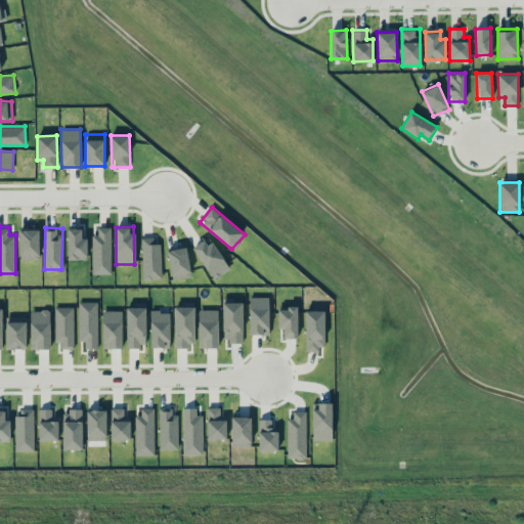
[(112,227),(98,227),(98,234),(93,234),(92,273),(111,273),(112,227)]
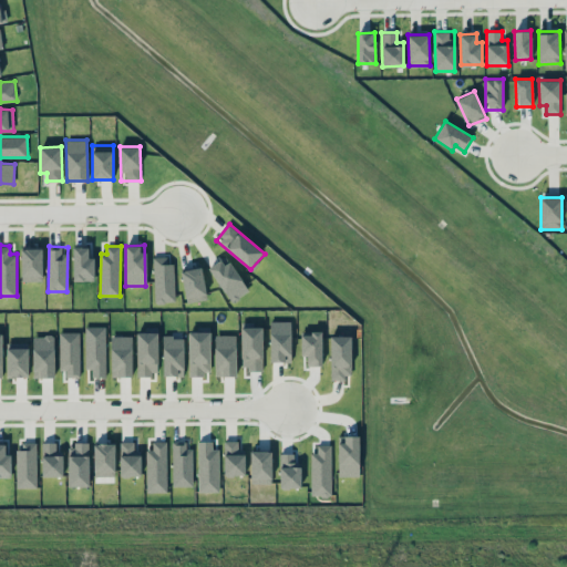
[(73,280),(94,280),(94,257),(89,257),(89,247),(73,247),(73,280)]
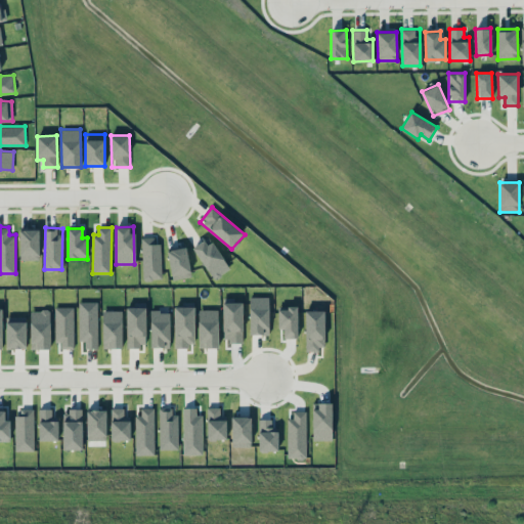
[(39,229),(19,229),(20,259),(40,259),(39,229)]
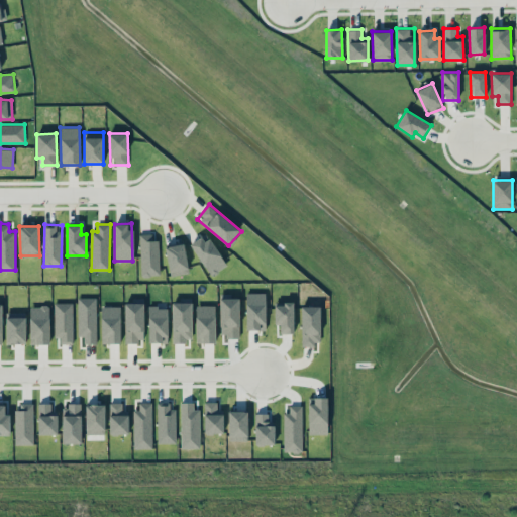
[(159,275),(158,233),(139,233),(141,276),(159,275)]
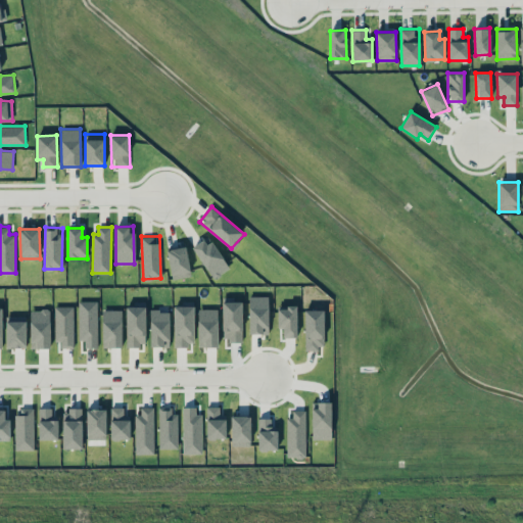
[(208,236),(192,247),(214,279),(229,268),(208,236)]
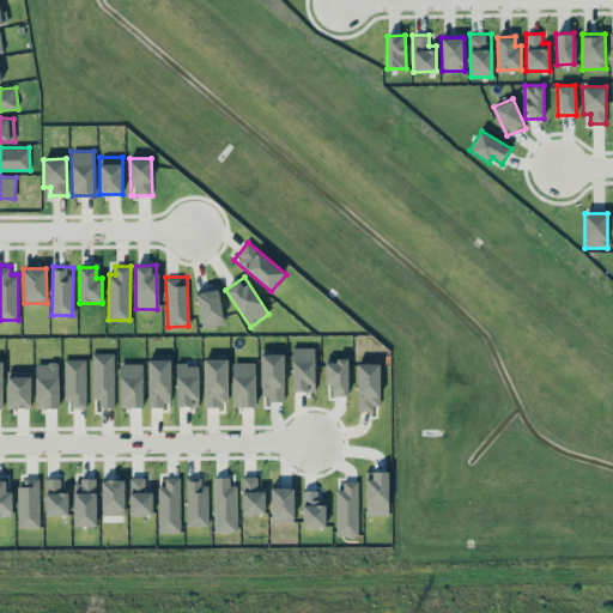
[(195,292),(202,327),(224,322),(218,289),(195,292)]
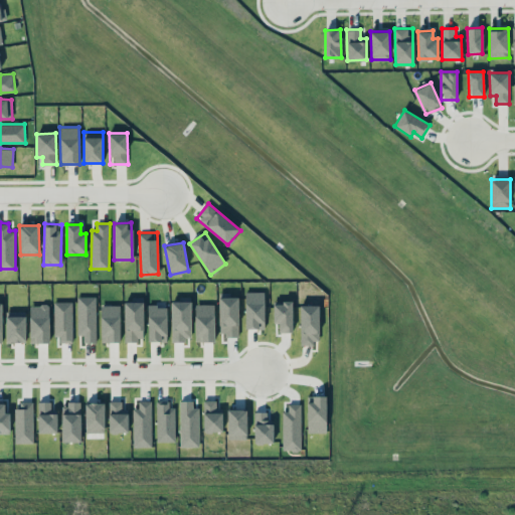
[(265,292),(245,291),(244,328),(265,328),(265,292)]
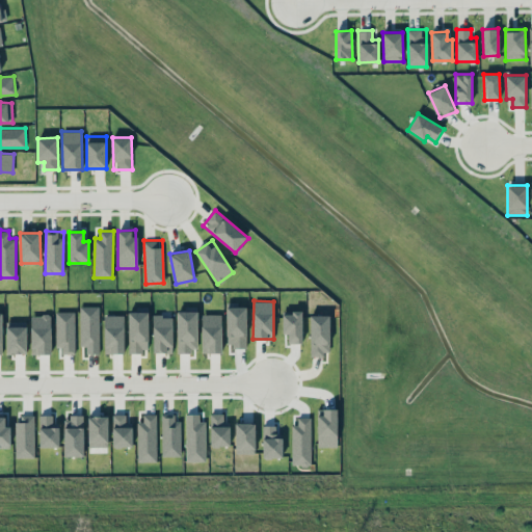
[(99,306),(79,306),(80,346),(86,346),(86,353),(100,353),(99,306)]
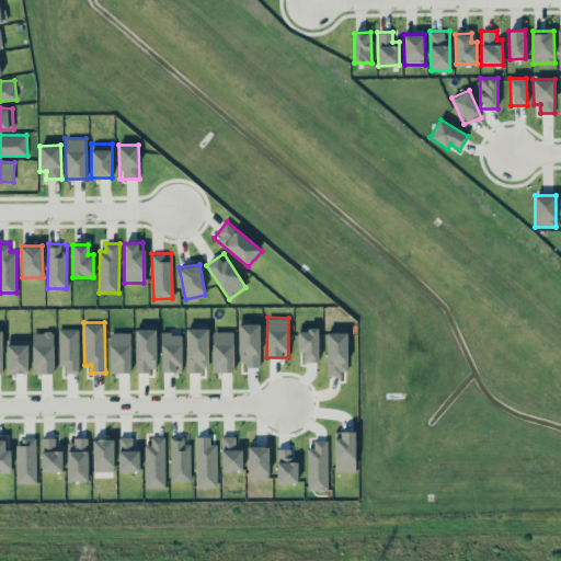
[(208,369),(207,322),(195,323),(195,328),(186,328),(187,370),(208,369)]
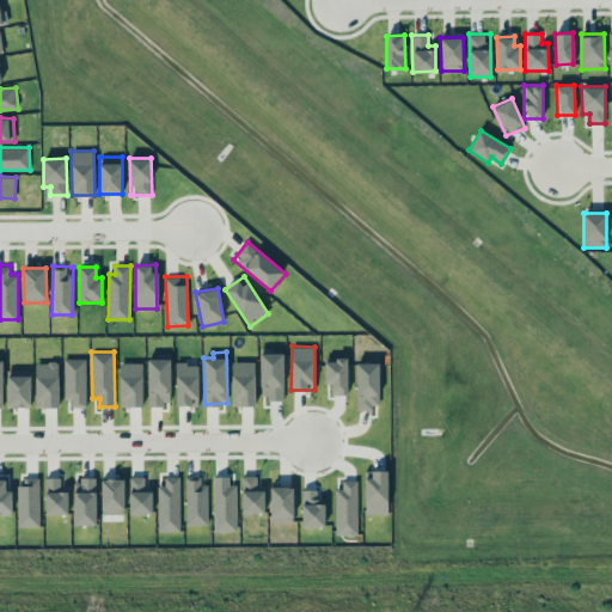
[(283,353),(261,353),(261,398),(283,398),(283,353)]
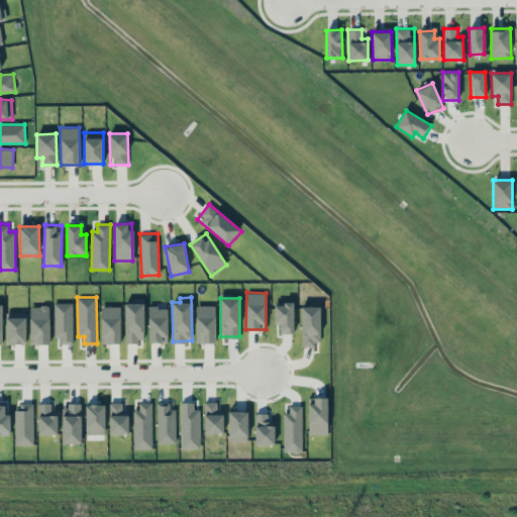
[(73,343),(73,302),(55,302),(56,343),(73,343)]
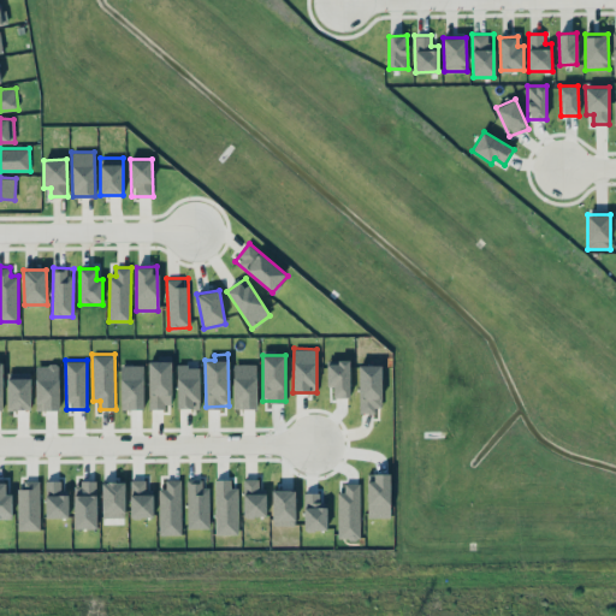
[(172,361),(149,360),(148,407),(171,407),(172,361)]
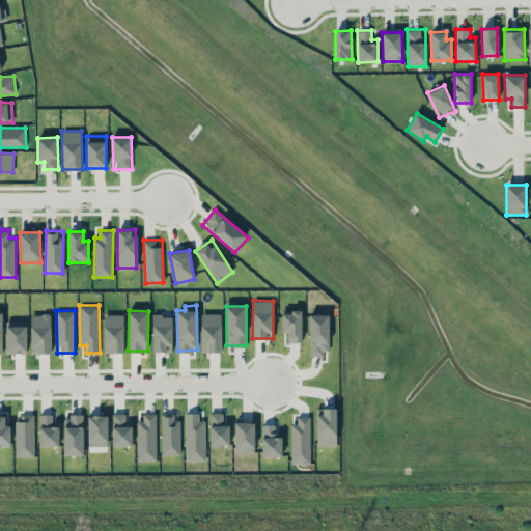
[(302,342),(301,310),(281,310),(282,333),(286,332),(287,342),(302,342)]
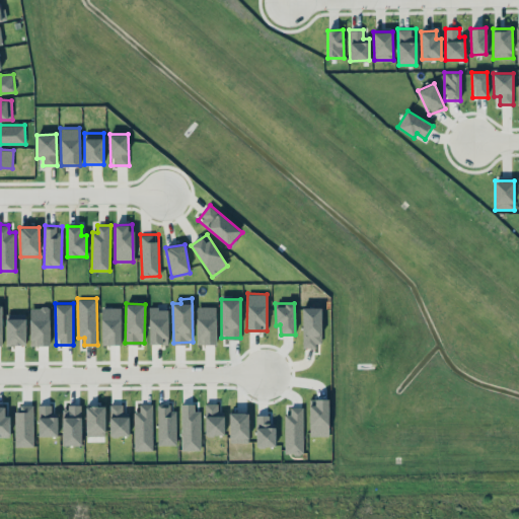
[(29,307),(30,345),(50,345),(49,306),(29,307)]
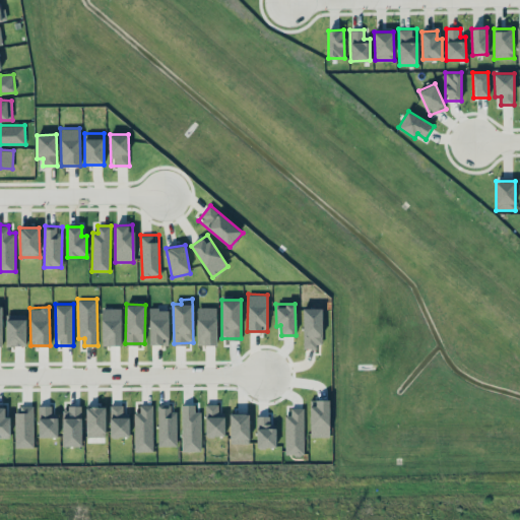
[(197,344),(216,344),(216,307),(196,307),(197,344)]
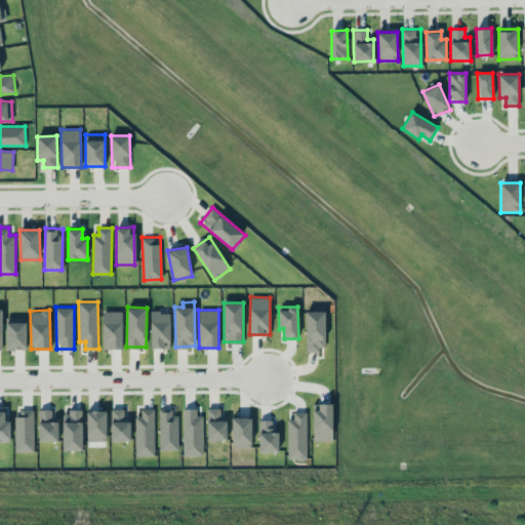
[(103,311),(103,349),(122,348),(122,311),(103,311)]
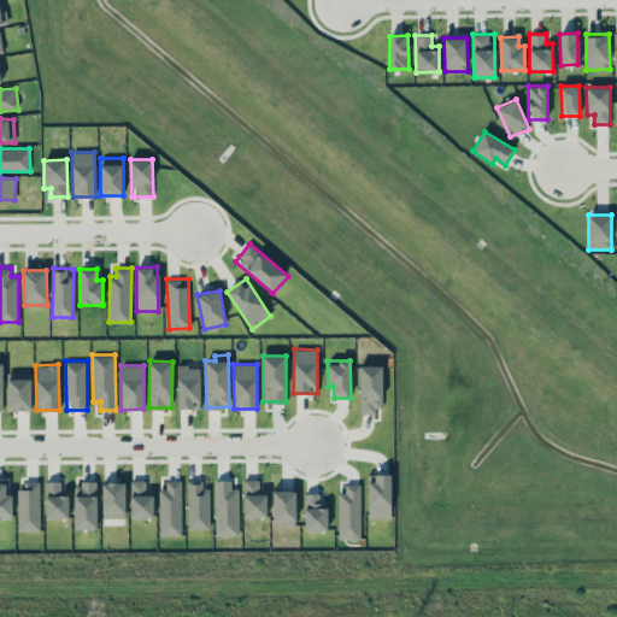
[(382,365),(359,365),(359,411),(382,411),(382,365)]
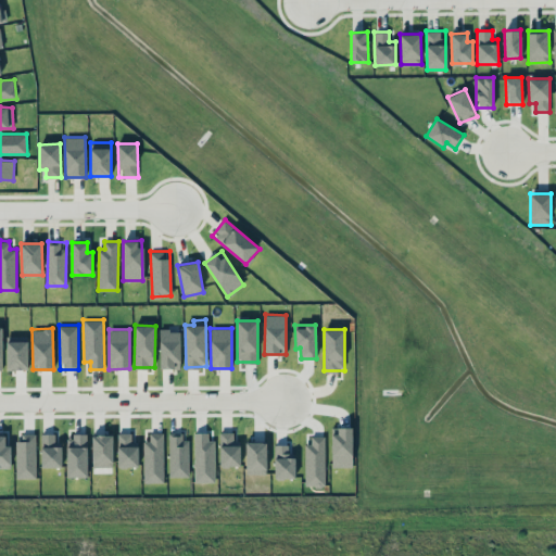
[(180,330),(160,330),(160,368),(180,368),(180,330)]
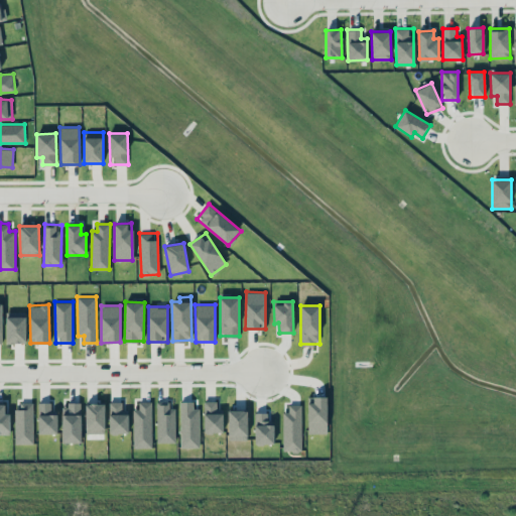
[(25,343),(26,311),(6,311),(6,343),(25,343)]
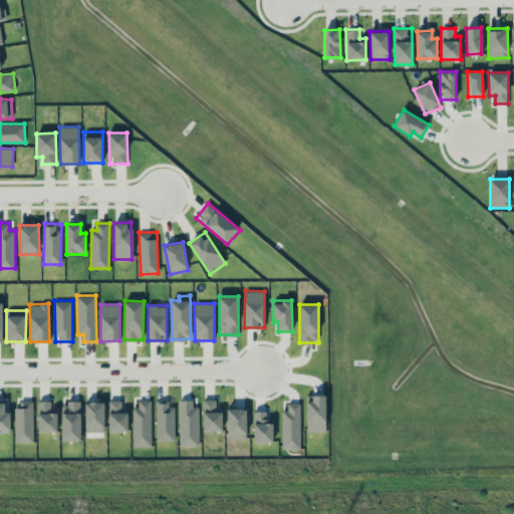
[(325,395),(306,395),(306,432),(325,431),(325,395)]
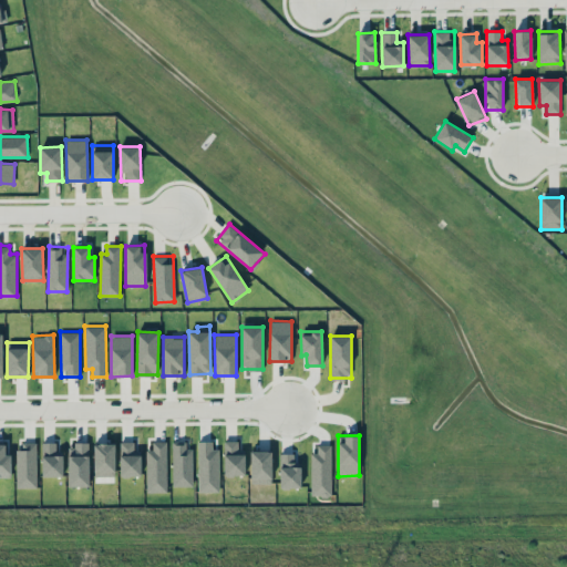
[(245,475),(245,449),(238,449),(238,440),(224,440),(224,475),(245,475)]
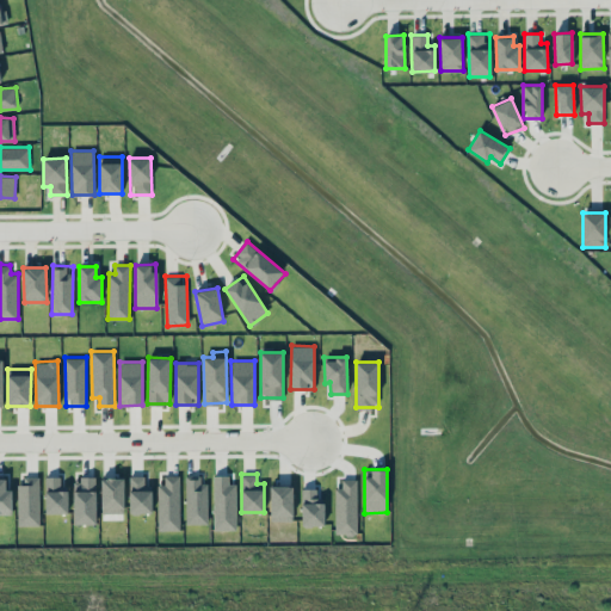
[(152,512),(152,486),(144,486),(144,476),(129,475),(129,512),(152,512)]
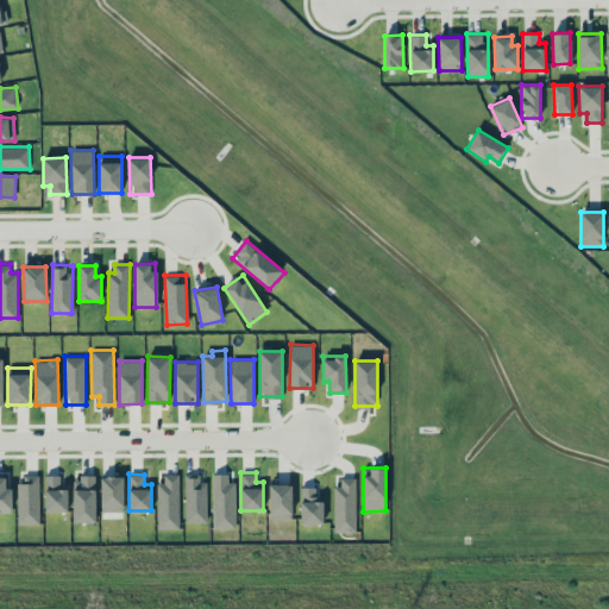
[(179,528),(180,473),(164,473),(164,482),(158,482),(157,527),(179,528)]
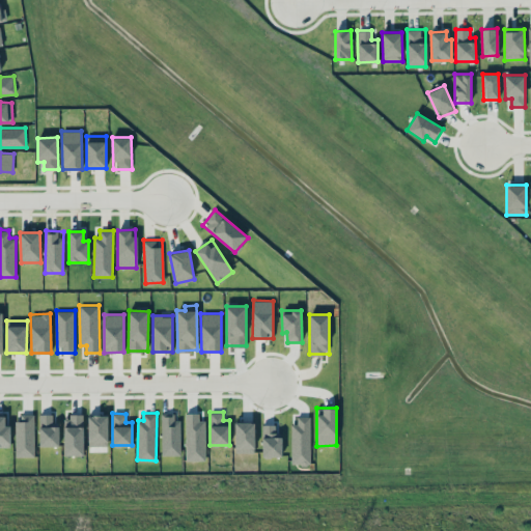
[(179,454),(179,413),(161,413),(162,454),(179,454)]
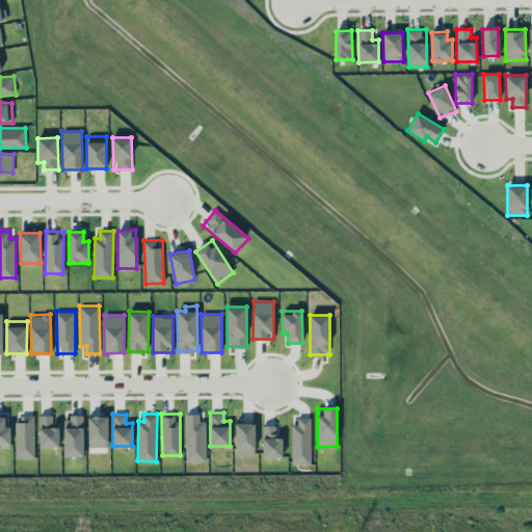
[(206,421),(200,421),(200,414),(185,414),(186,461),(206,460),(206,421)]
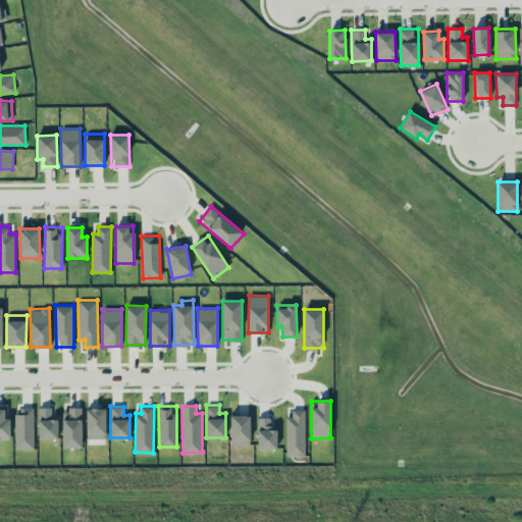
[(34,407),(20,407),(20,414),(15,414),(15,449),(34,449),(34,407)]
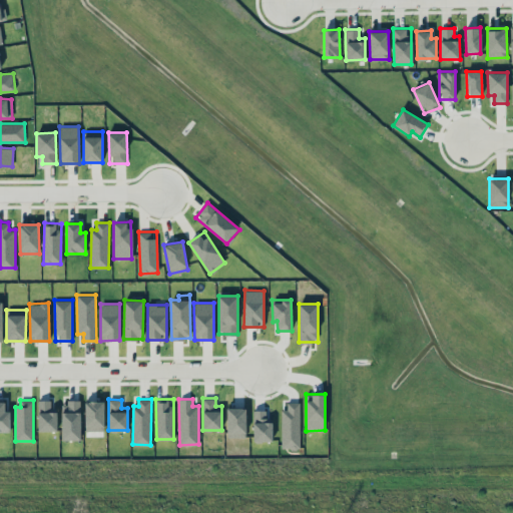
[(38,430),(57,430),(57,408),(51,408),(50,400),(38,400),(38,430)]
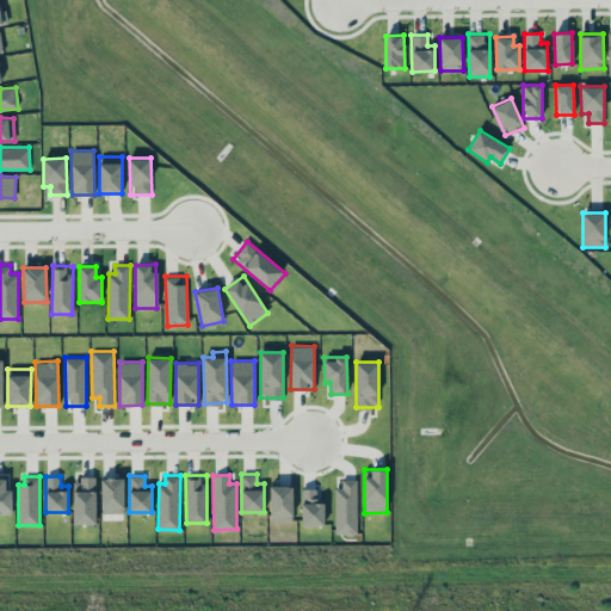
[(0,513),(12,514),(12,488),(6,488),(6,477),(0,477),(0,513)]
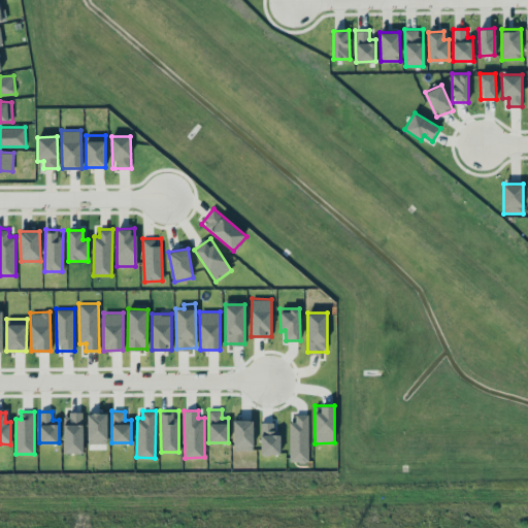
[(83,413),(63,414),(64,452),(84,452),(83,413)]
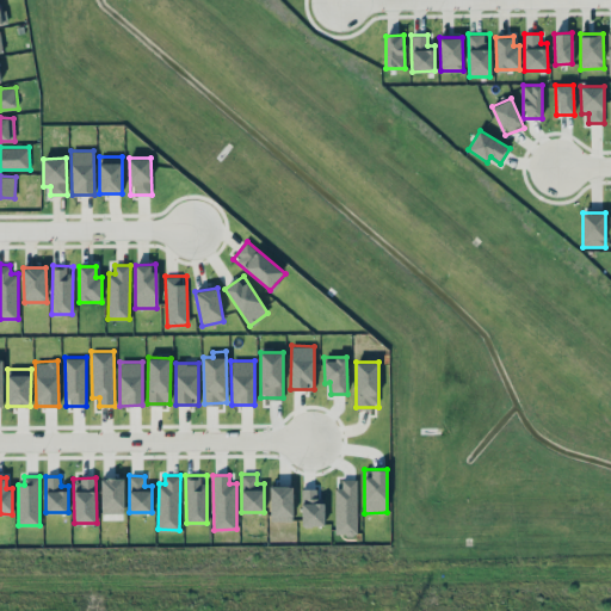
[(102,513),(124,512),(124,477),(100,477),(102,513)]
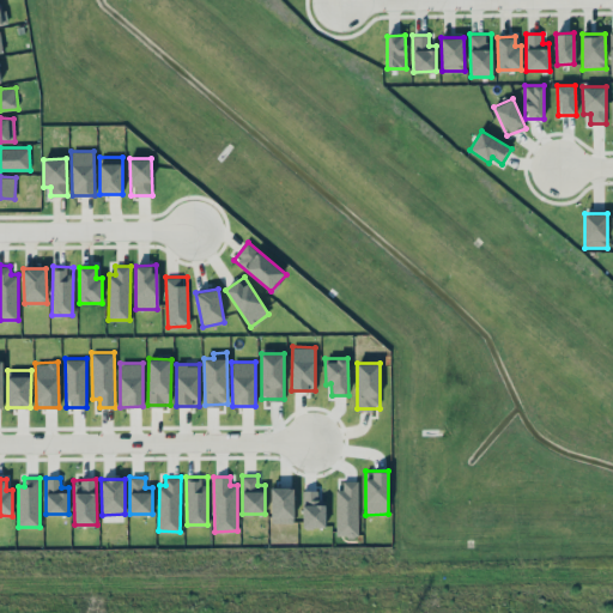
[(358,480),(343,480),(343,489),(335,489),(337,536),(358,535),(358,480)]
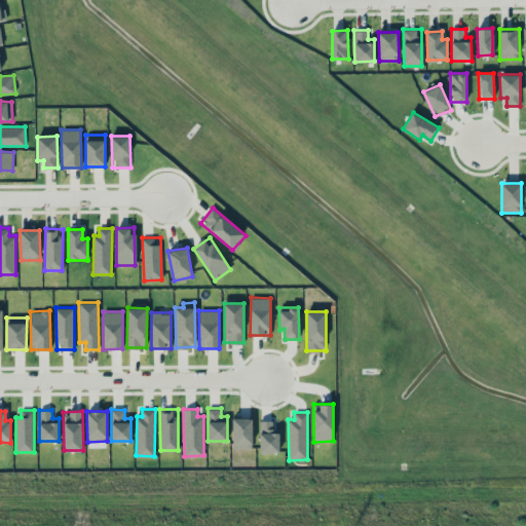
[(252,448),(253,418),(233,417),(232,448),(252,448)]
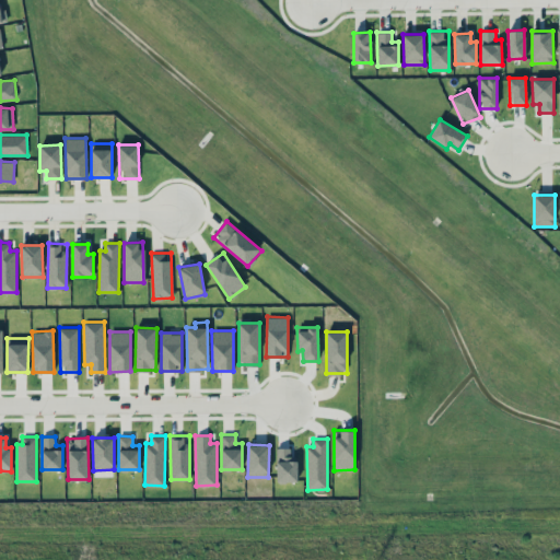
[(295,481),(295,447),(276,447),(277,481),(295,481)]
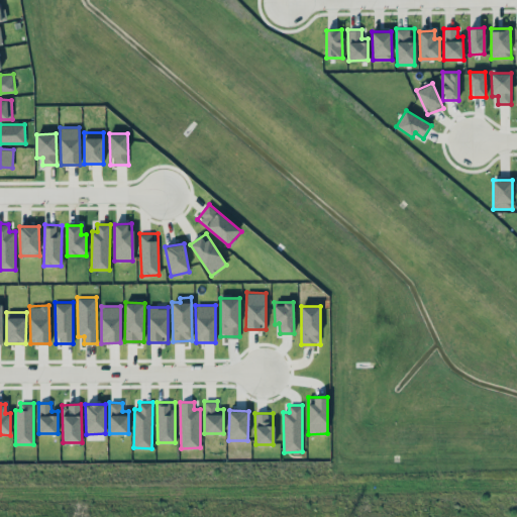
All buildings are outlined.
